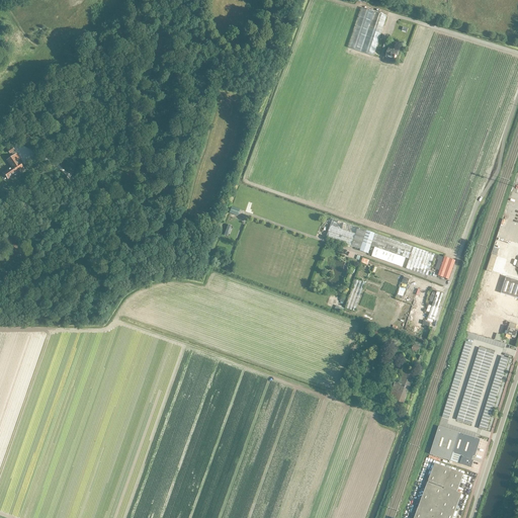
[(349,48),(373,56),(386,15),(362,7),(349,48)]
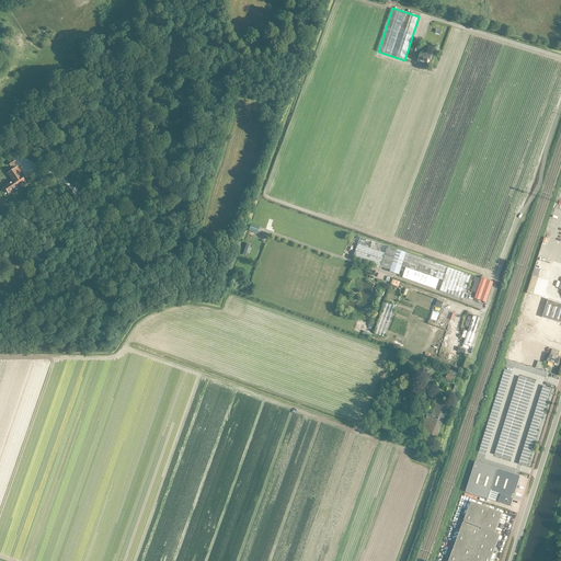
[(431,59),(432,57),(431,57),(431,56),(425,54),(425,53),(422,52),(422,53),(421,53),(418,61),(427,65),(428,59),(430,60),(431,59)]
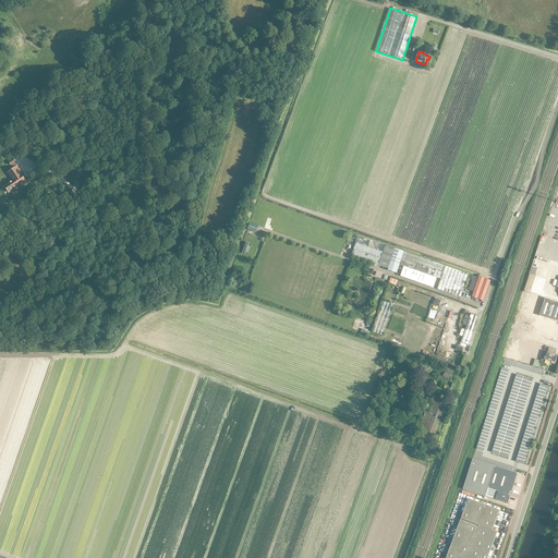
[(24,181),(19,172),(21,170),(13,159),(9,161),(11,165),(9,166),(12,170),(8,173),(12,180),(3,186),(5,190),(7,190),(9,192),(24,181)]
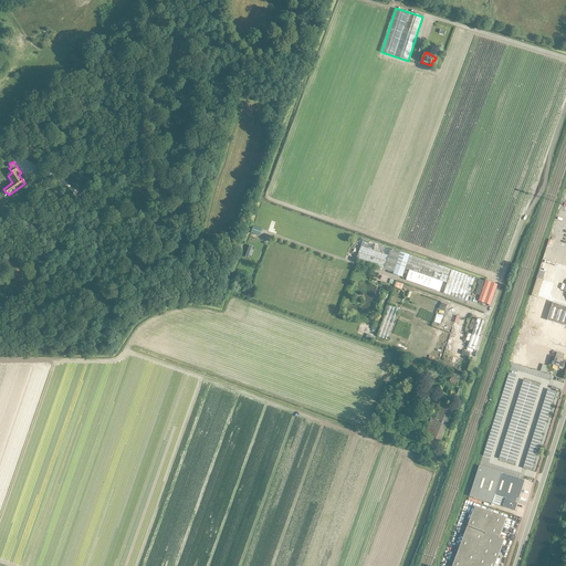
[(250,232),(259,236),(261,229),(252,226),(250,232)]
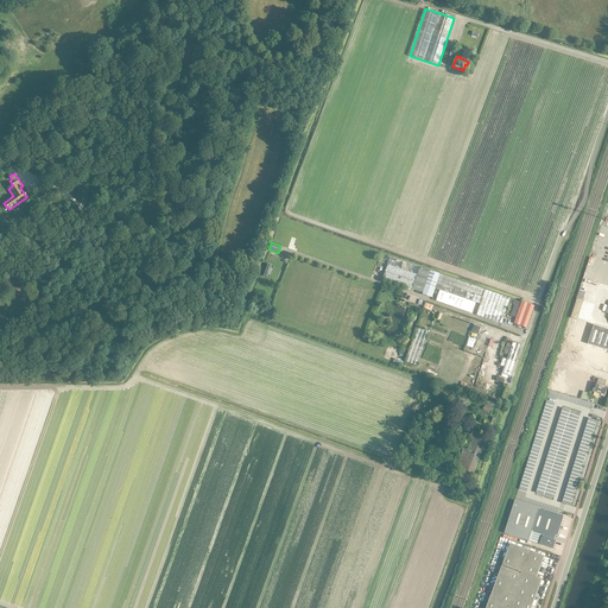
[(502,324),(510,303),(511,298),(391,258),(384,279),(423,292),(425,287),(436,292),(434,299),(467,311),(475,302),(481,304),(476,315),(502,324)]
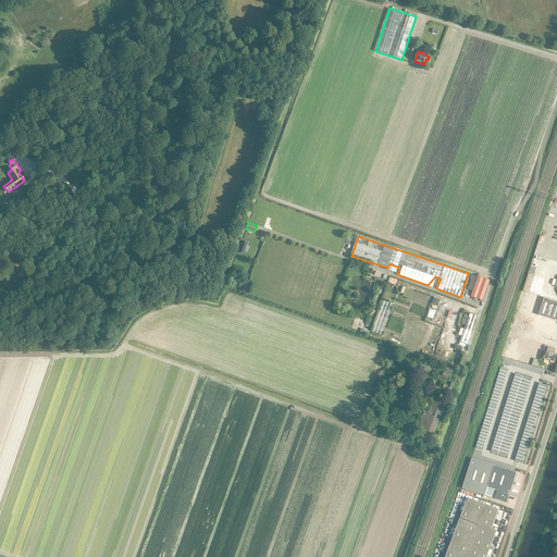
[(468,273),(467,277),(471,280),(468,289),(472,292),(471,296),(482,300),(490,281),(478,276),(468,273)]
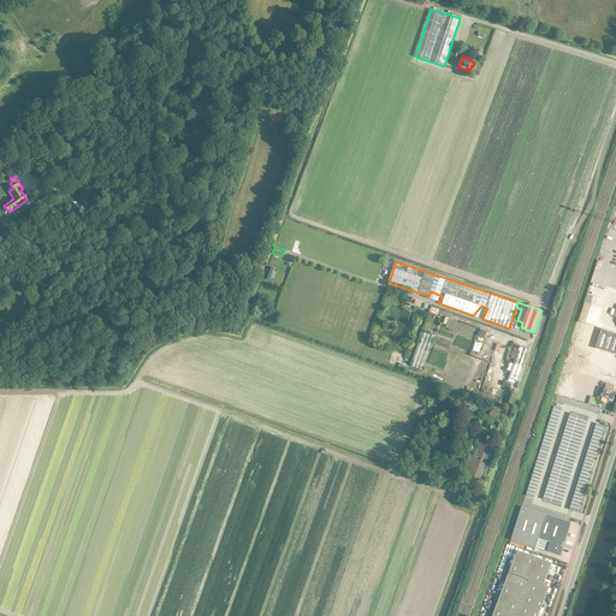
[(578,323),(575,331),(599,338),(602,330),(578,323)]
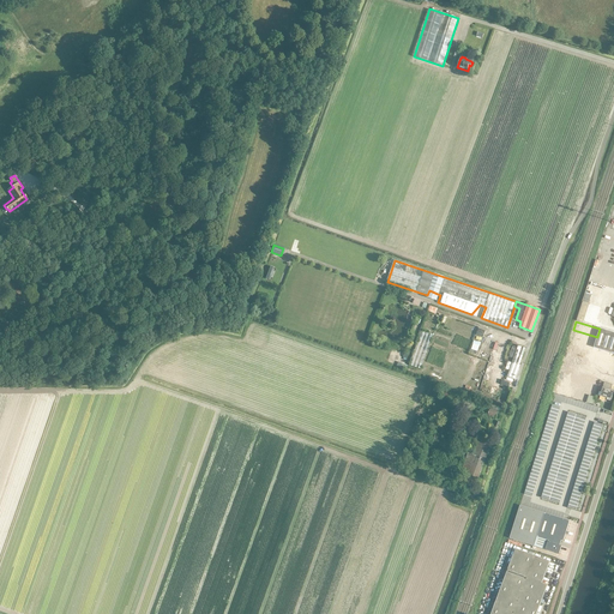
[(597,337),(594,347),(613,353),(613,332),(600,329),(597,337)]
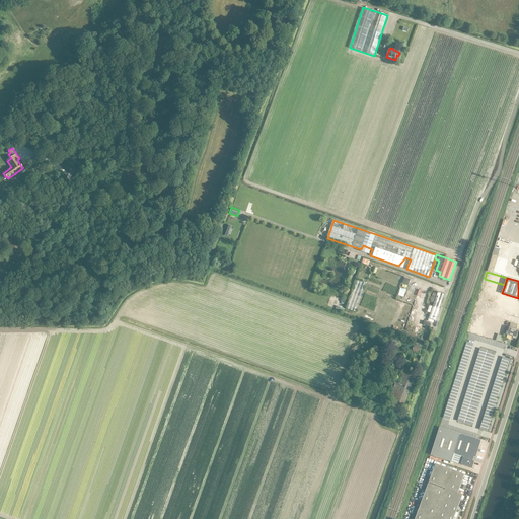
[(356,311),(366,282),(357,279),(347,308),(356,311)]
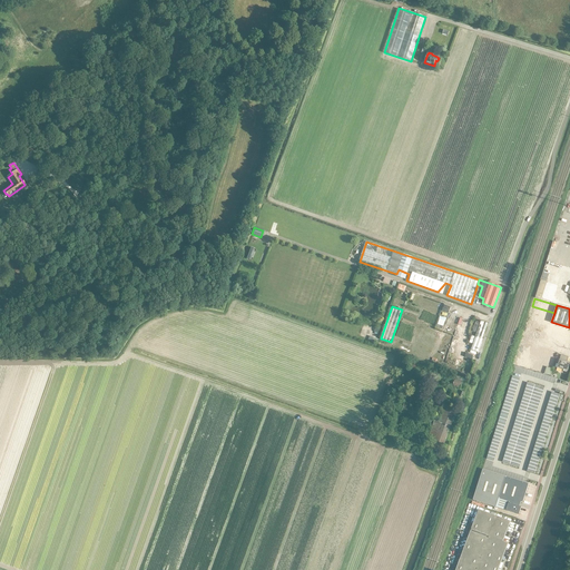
[(443,328),(446,317),(440,316),(436,326),(443,328)]
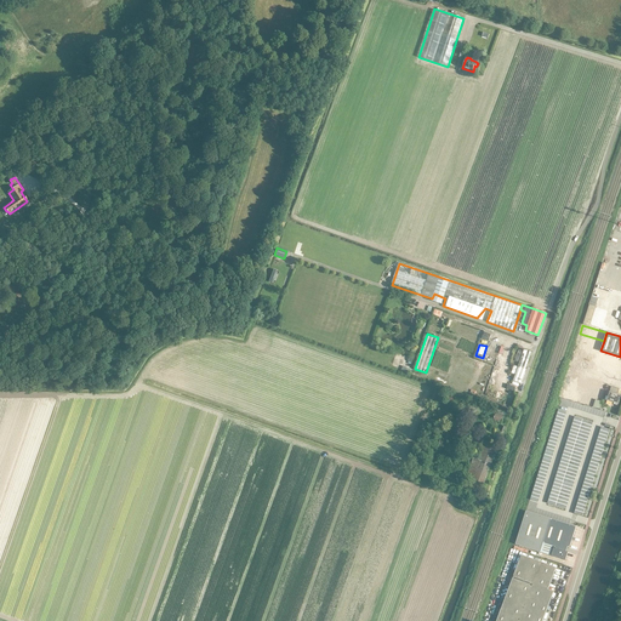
[(582,346),(576,364),(620,377),(620,357),(600,351),(600,352),(582,346)]
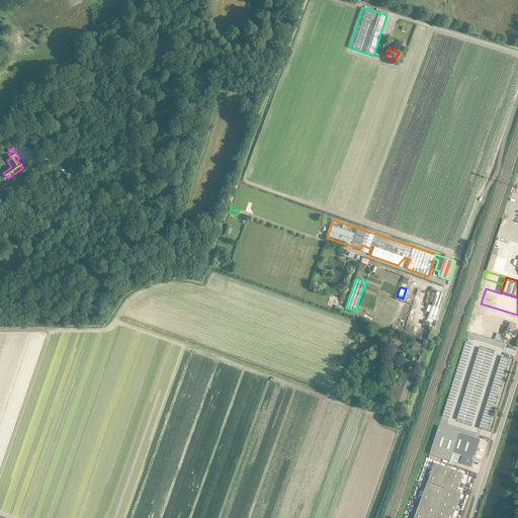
[(432,306),(429,305),(426,312),(430,313),(428,318),(434,320),(443,293),(437,291),(432,306)]
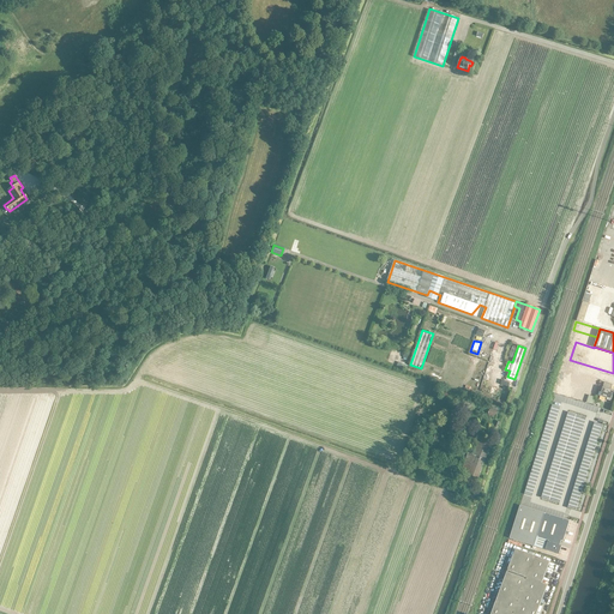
[(609,384),(606,383),(605,383),(600,396),(612,399),(613,391),(613,390),(611,390),(613,385),(609,384)]
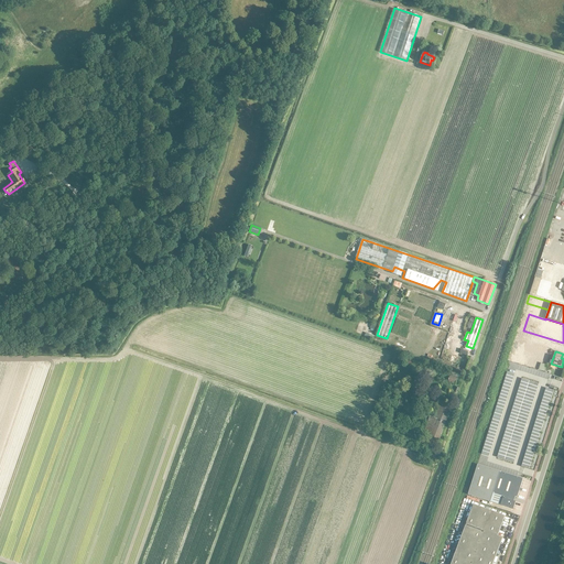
[(462,376),(451,371),(442,368),(441,371),(444,372),(449,375),(451,376),(449,376),(447,384),(451,386),(452,383),(455,384),(457,379),(456,378),(457,378),(461,379),(462,376)]
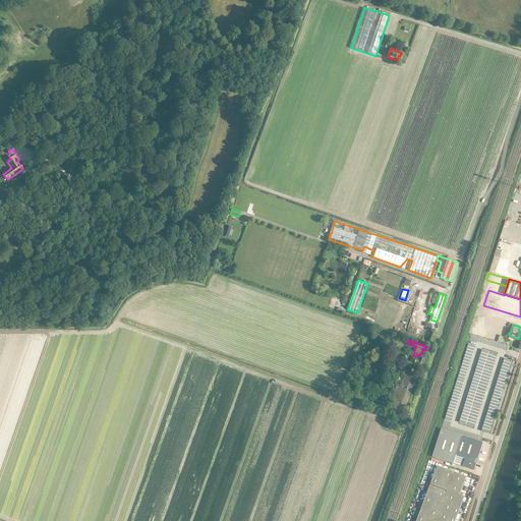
[(392,410),(402,414),(417,373),(406,369),(400,385),(397,384),(392,397),(396,399),(392,410)]
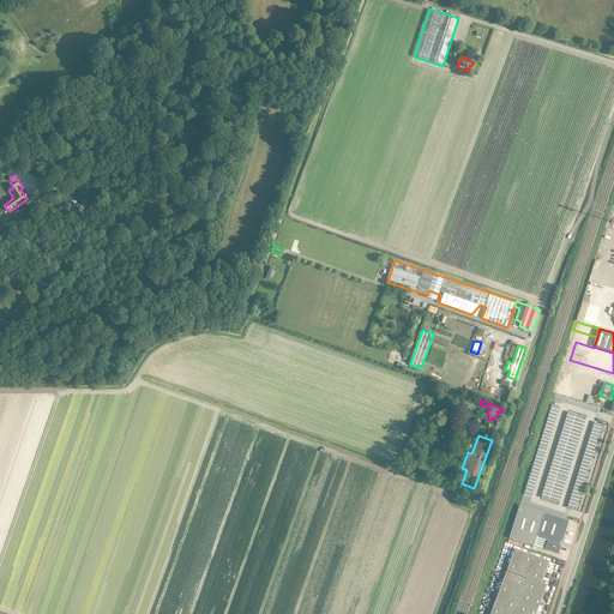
[(521,506),(515,522),(565,537),(570,521),(555,517),(521,506)]
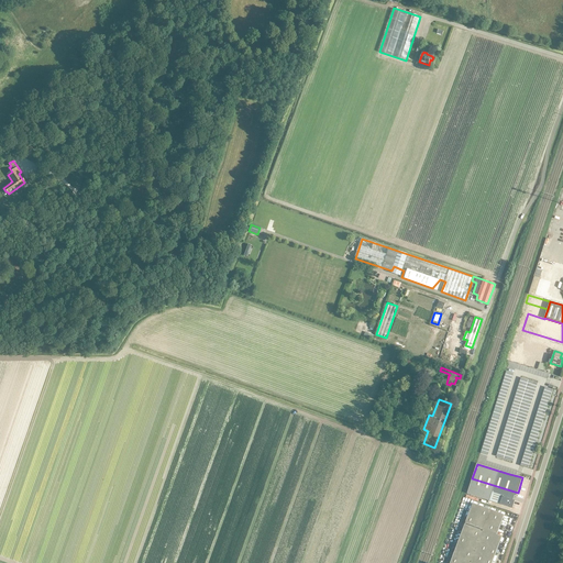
[(518,493),(472,478),(467,494),(489,500),(493,493),(503,496),(503,497),(500,504),(512,508),(515,501),(512,500),(514,496),(517,497),(518,493)]
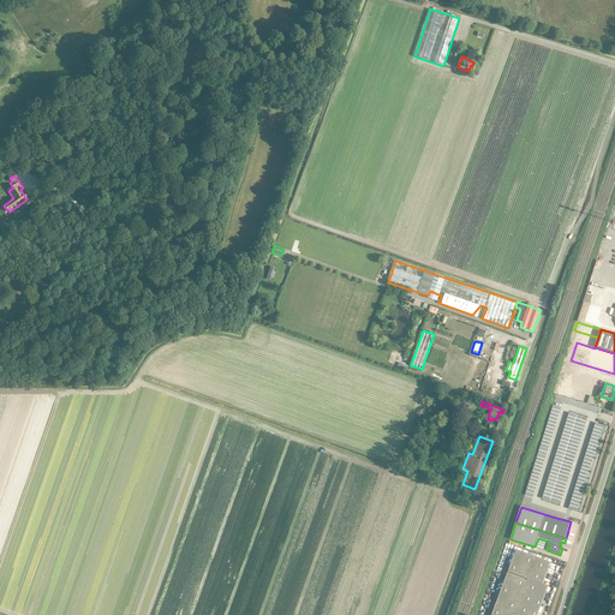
[(550,562),(517,550),(491,614),(537,614),(548,587),(543,585),(550,562)]
